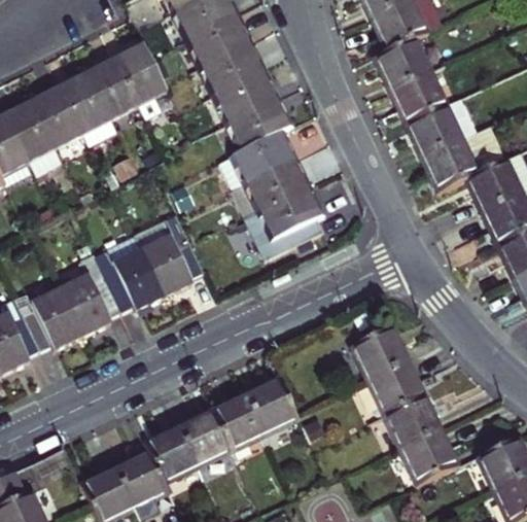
[(169,0),(175,11),(197,0),(169,0)]
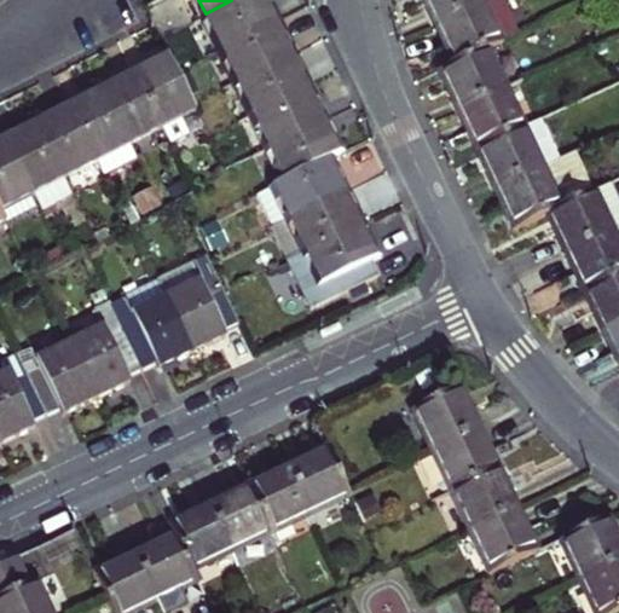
[(231,0),(206,13),(220,46),(277,17),(271,5),(275,3),(273,0),(231,0)]
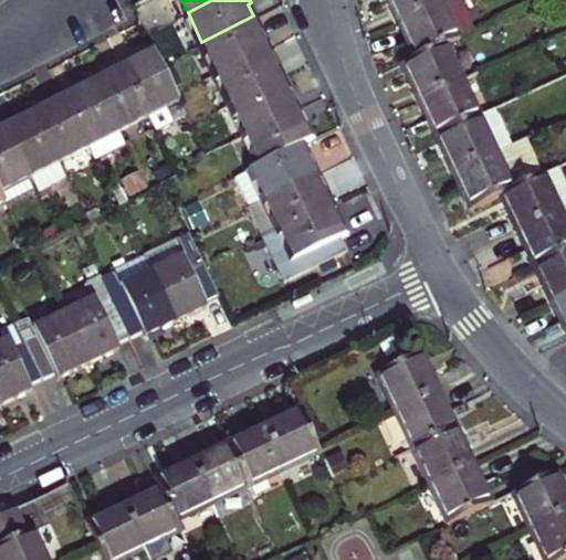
[(387,0),(388,2),(397,20),(436,0),(387,0)]
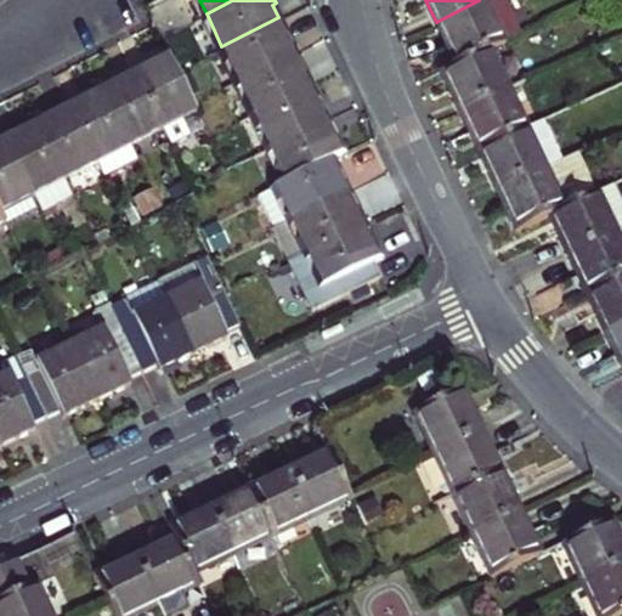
[(490,45),(521,30),(505,0),(479,0),(436,22),(446,41),(454,61),(490,45)]
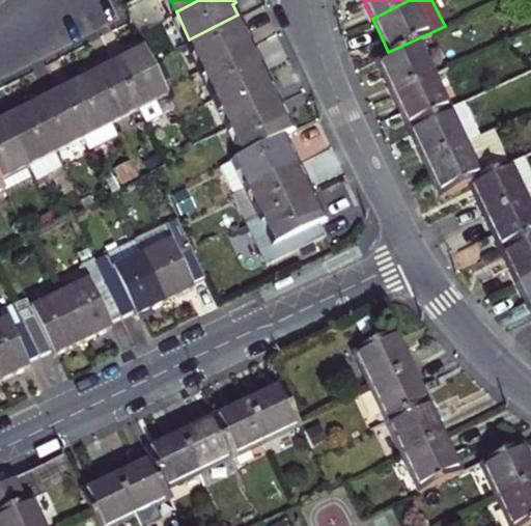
[(238,15),(189,39),(202,67),(254,42),(250,33),(247,25),(244,27),(238,15)]
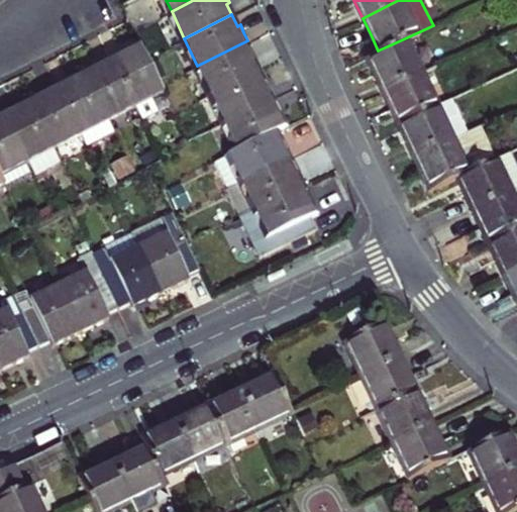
[(384,88),(420,72),(422,71),(407,37),(378,50),(367,57),(375,73),(382,90),(384,88)]
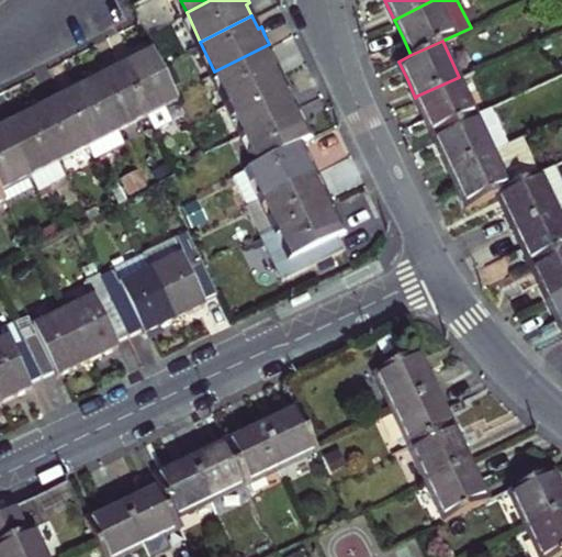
[(214,71),(229,102),(280,76),(274,64),(278,62),(273,53),(269,44),(214,71)]
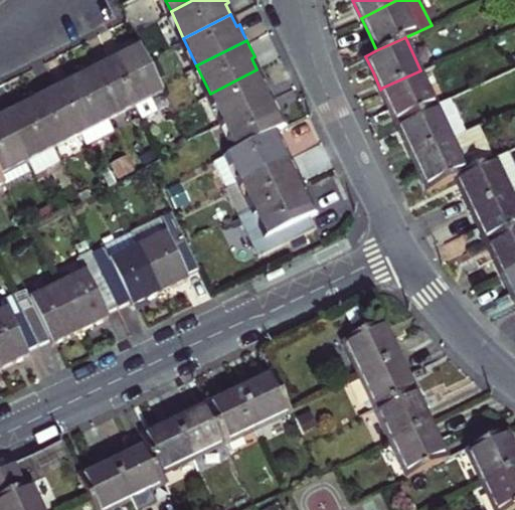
[(119,49),(111,53),(136,103),(143,117),(158,109),(152,97),(164,91),(161,83),(147,56),(141,43),(128,49),(126,45),(119,49)]
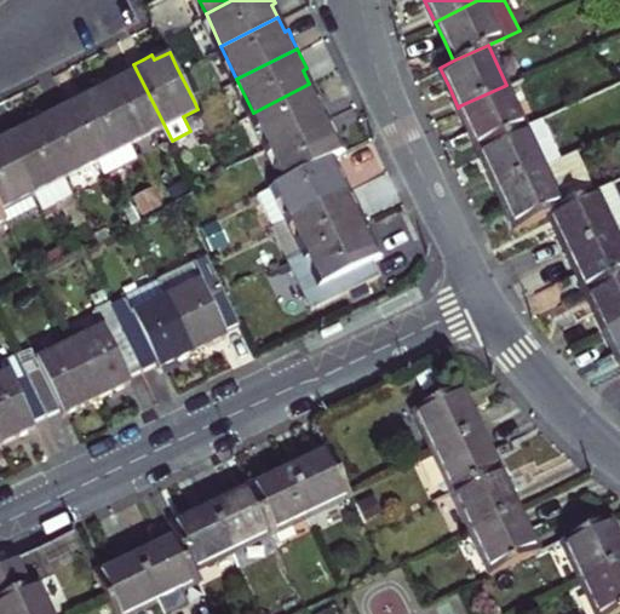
[(164,124),(133,64),(124,69),(113,75),(115,80),(103,86),(131,139),(164,124)]
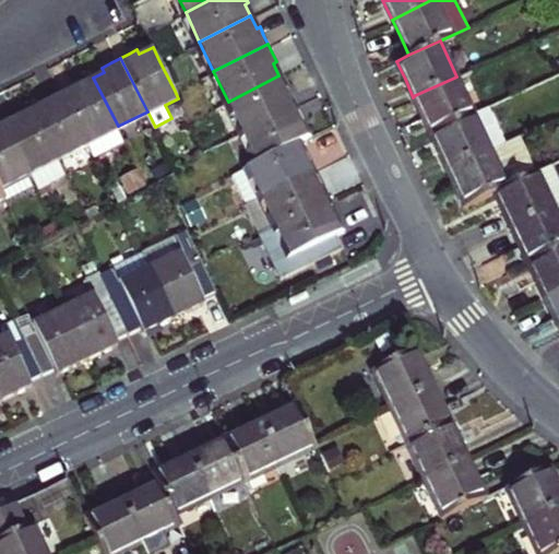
[(228,102),(242,131),(297,103),(293,94),(288,85),(285,87),(278,75),(228,102)]
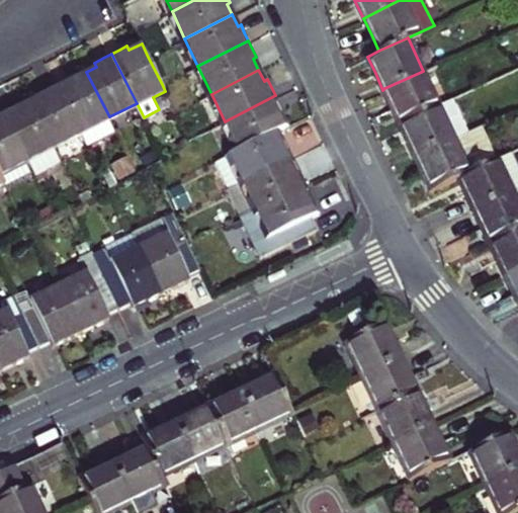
[(115,129),(109,116),(86,72),(74,78),(72,74),(65,77),(58,81),(82,130),(88,143),(115,129)]
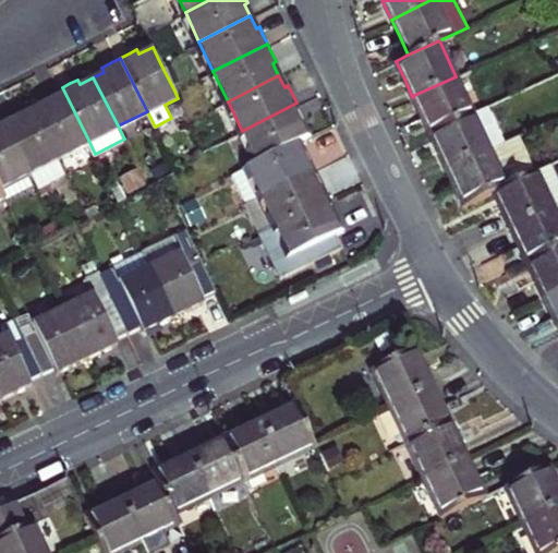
[(471,112),(453,77),(414,95),(423,113),(431,131),(471,112)]
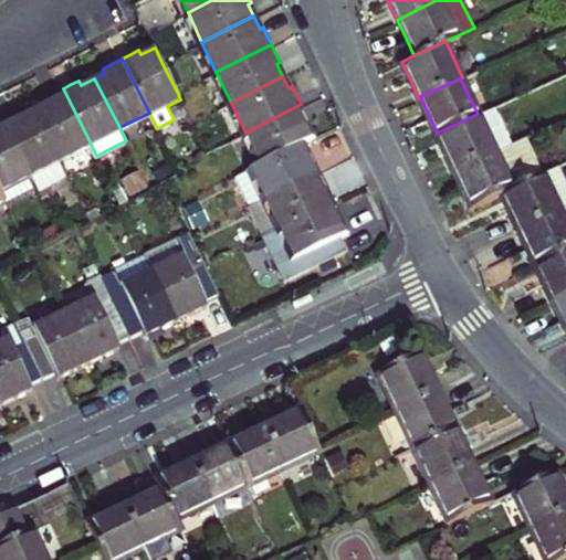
[(45,103),(34,108),(59,157),(90,141),(63,88),(53,94),(43,98),(45,103)]
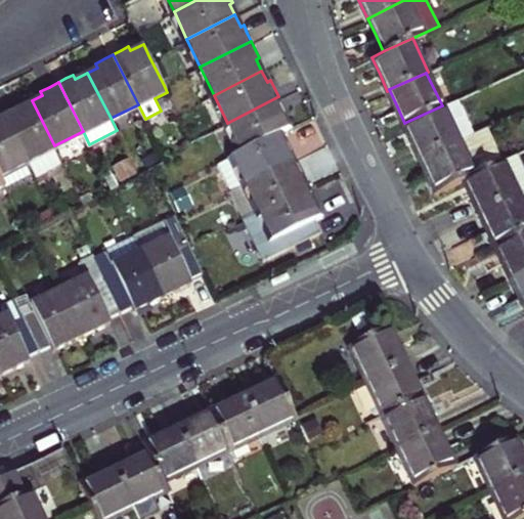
[(278,96),(227,123),(239,149),(280,129),(288,126),(282,115),(286,113),(281,104),(278,96)]
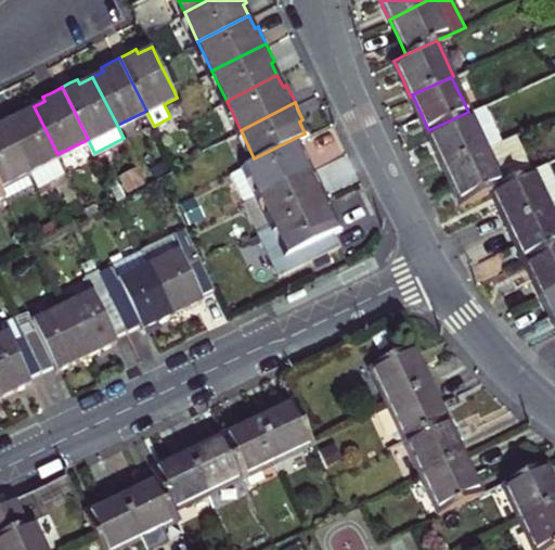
[(57,154),(34,106),(22,113),(20,109),(11,113),(2,117),(28,168),(33,166),(40,182),(66,169),(57,154)]
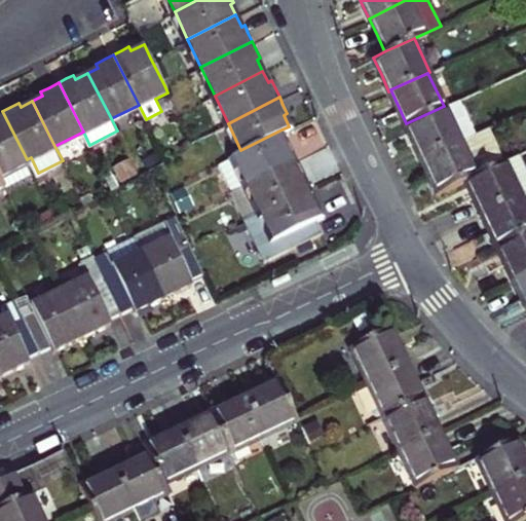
[(455,101),(444,106),(459,140),(472,135),(455,101)]
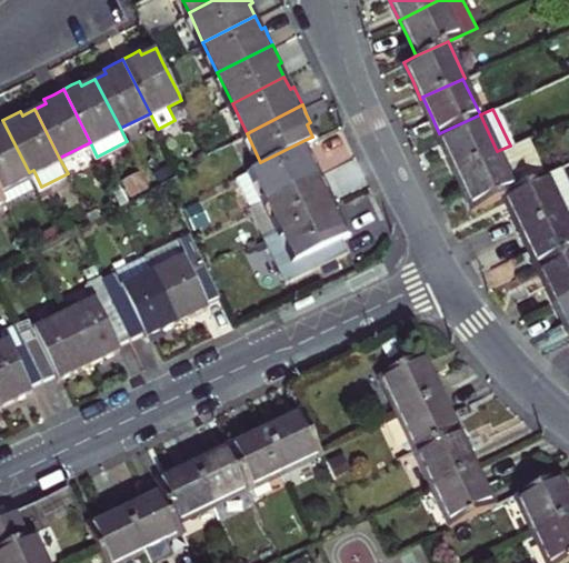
[(480,114),(439,133),(448,152),(457,170),(497,151),(480,114)]
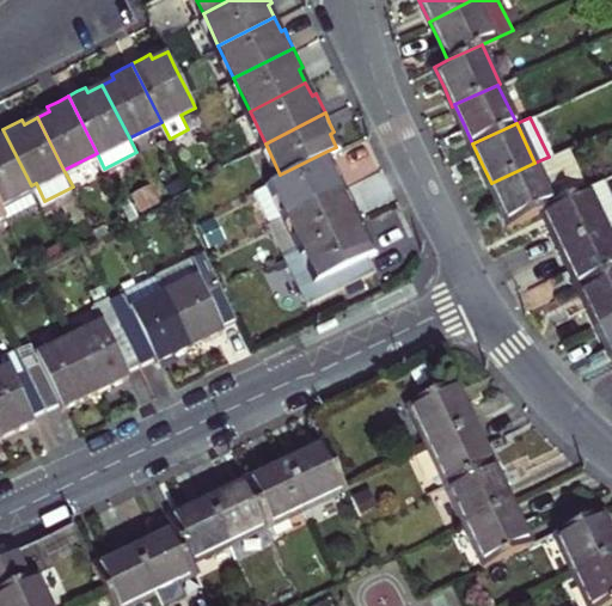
[(0,200),(31,185),(2,129),(0,130),(0,200)]
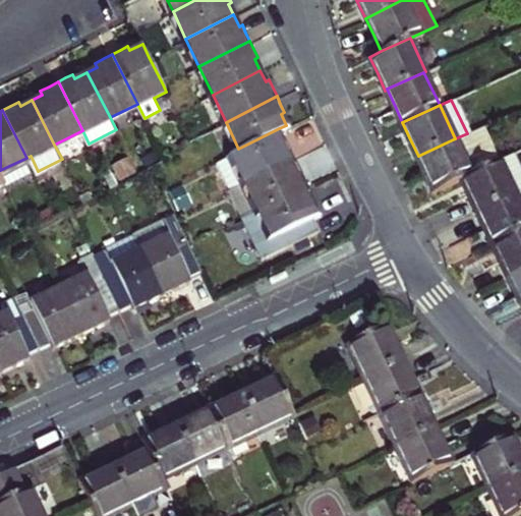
[(462,176),(499,158),(500,158),(484,124),(467,133),(455,138),(418,156),(426,172),(433,188),(462,176)]
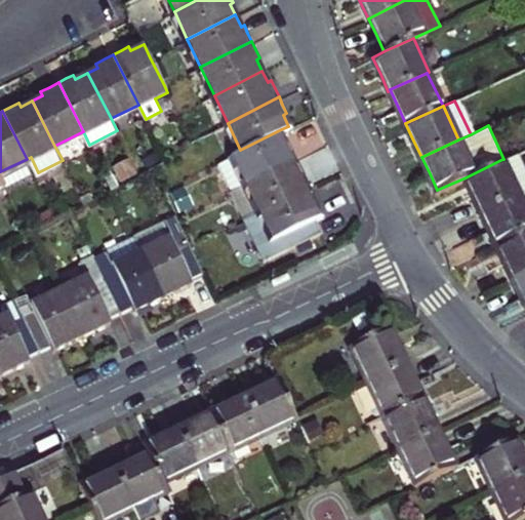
[(217,162),(231,190),(295,157),(290,148),(281,129),(240,150),(217,162)]
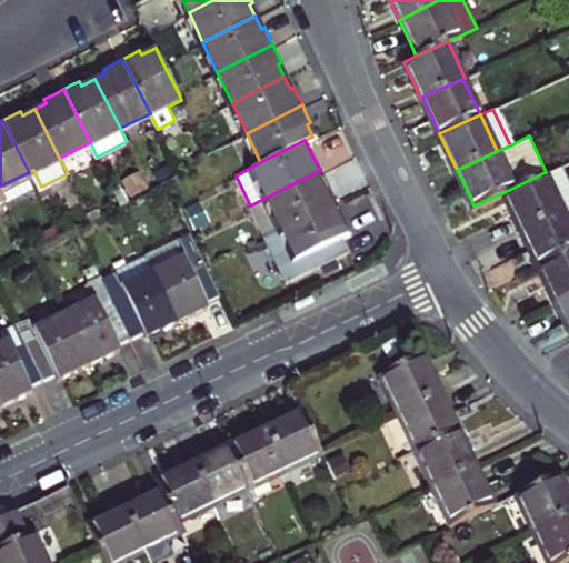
[(562,209),(568,205),(568,180),(561,164),(546,172),(545,172),(562,209)]
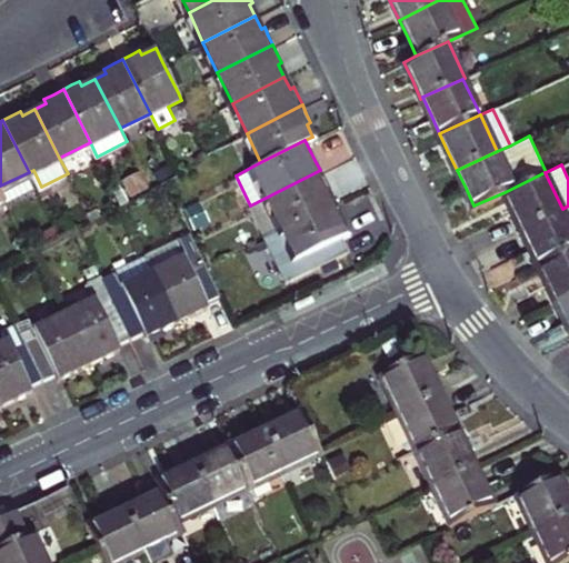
[(320,170),(250,205),(263,233),(335,200),(326,182),(320,170)]
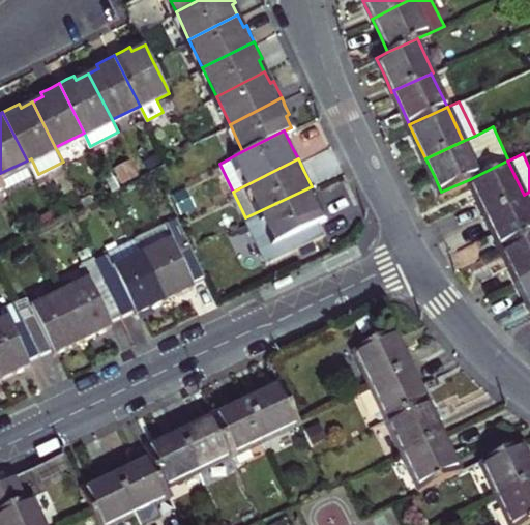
[(507,161),(470,179),(477,196),(486,212),(524,195),(507,161)]
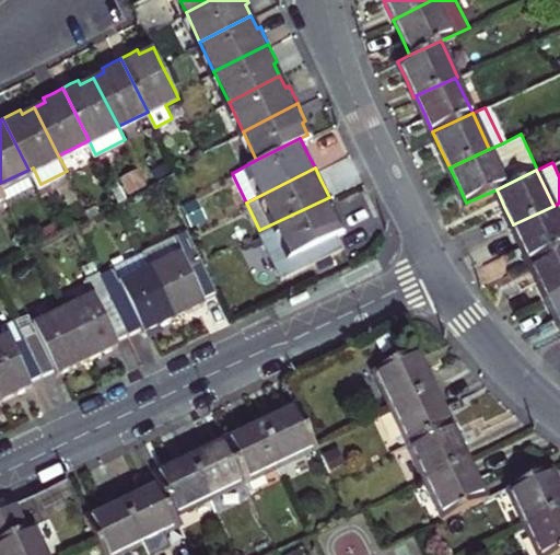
[(191,223),(207,216),(197,196),(182,204),(191,223)]
